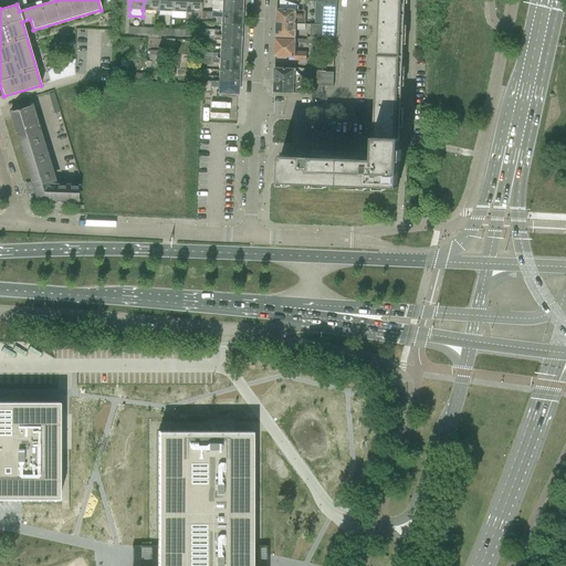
[(144,0),(143,10),(157,11),(157,0),(144,0)]
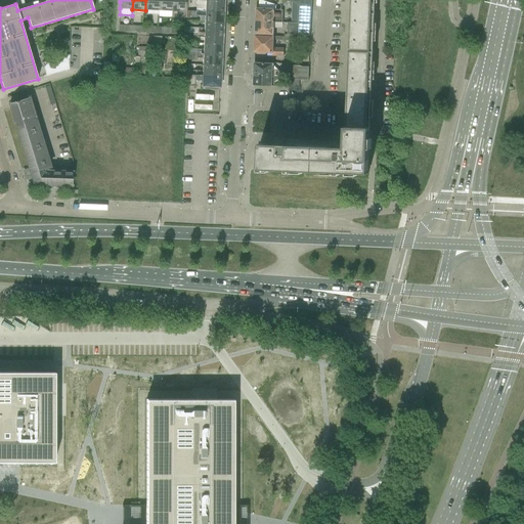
[(145,0),(145,10),(159,10),(159,0),(145,0)]
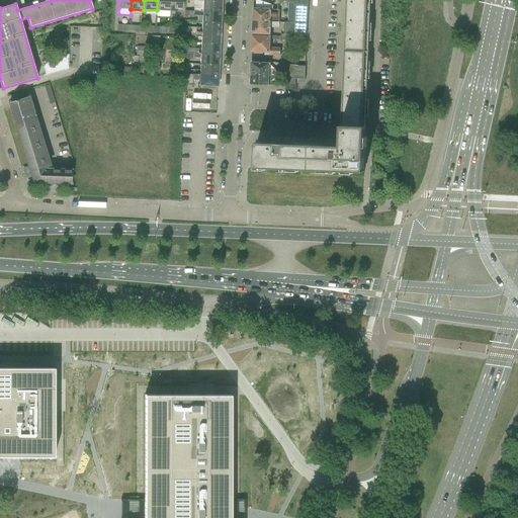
[(157,0),(157,10),(169,11),(169,0),(157,0)]
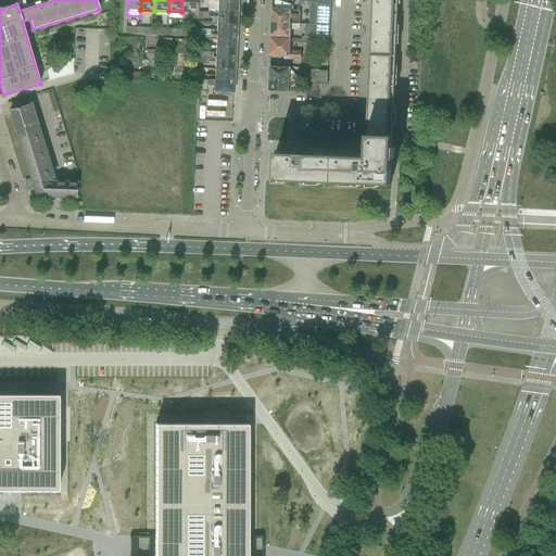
[(181,0),(181,12),(196,12),(196,0),(181,0)]
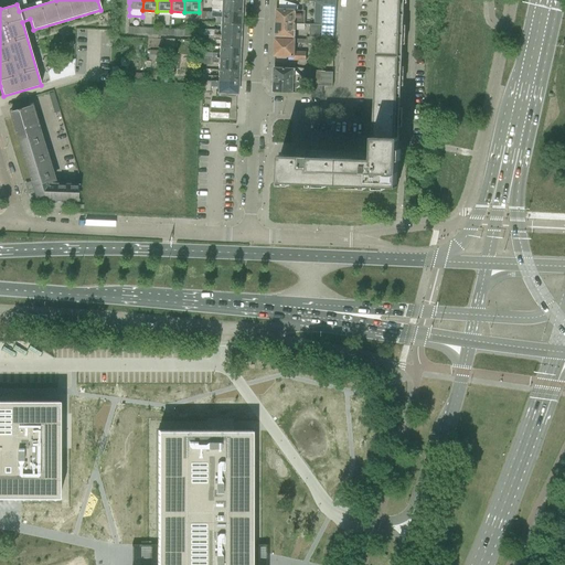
[(223,0),(211,0),(211,11),(241,12),(242,1),(223,0)]
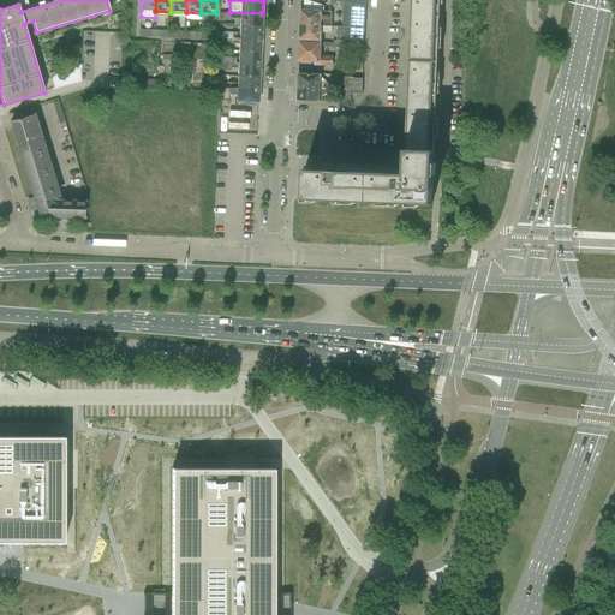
[(411,0),(411,15),(413,15),(436,16),(440,16),(440,0),(411,0)]
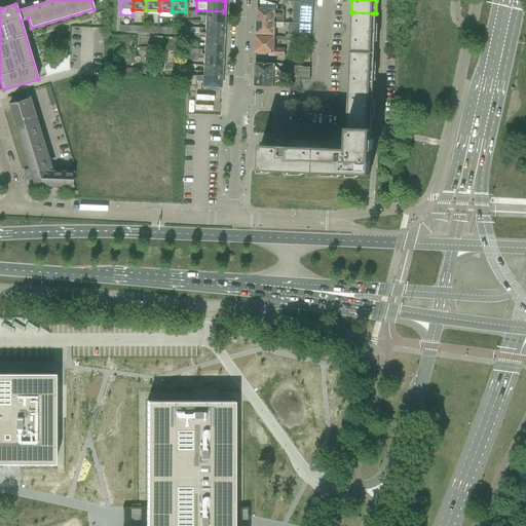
[(304,6),(301,5),(300,24),(311,24),(312,6),(304,6)]
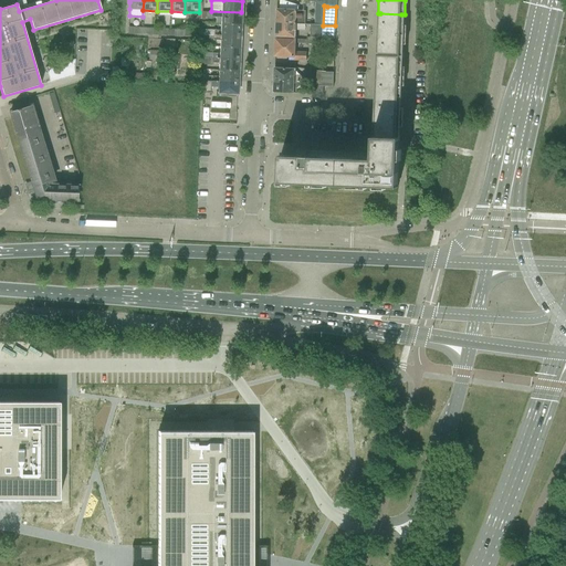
[(276,10),(276,23),(305,24),(306,11),(276,10)]
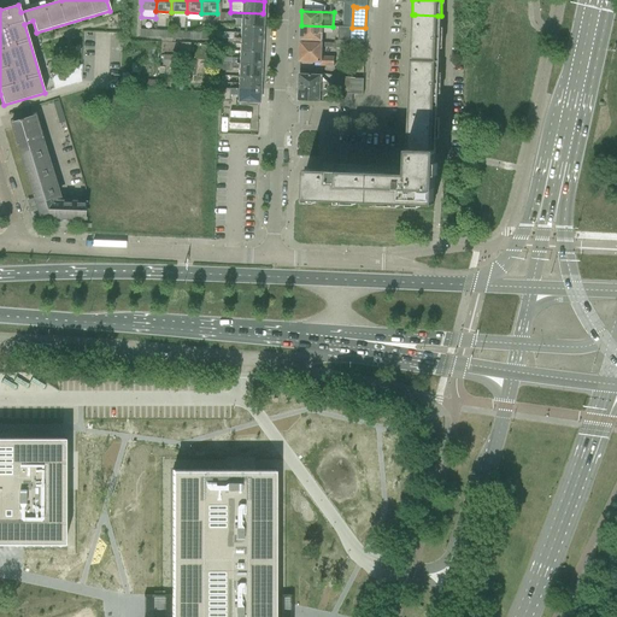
[(230,12),(230,18),(241,18),(241,25),(263,27),(263,13),(230,12)]
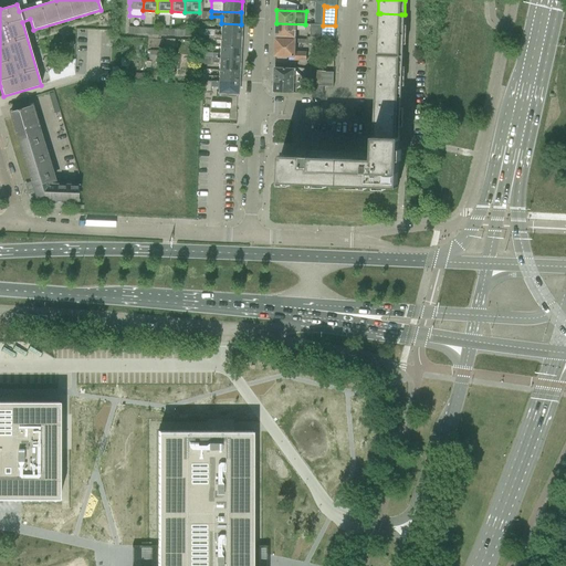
[(378,13),(377,55),(379,55),(399,56),(402,56),(405,14),(401,14),(380,13),(378,13)]
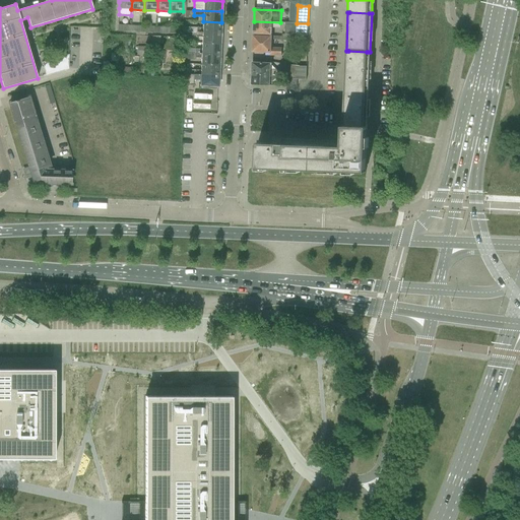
[(188,26),(187,33),(191,34),(196,34),(196,31),(220,33),(221,22),(203,21),(202,27),(196,27),(188,26)]
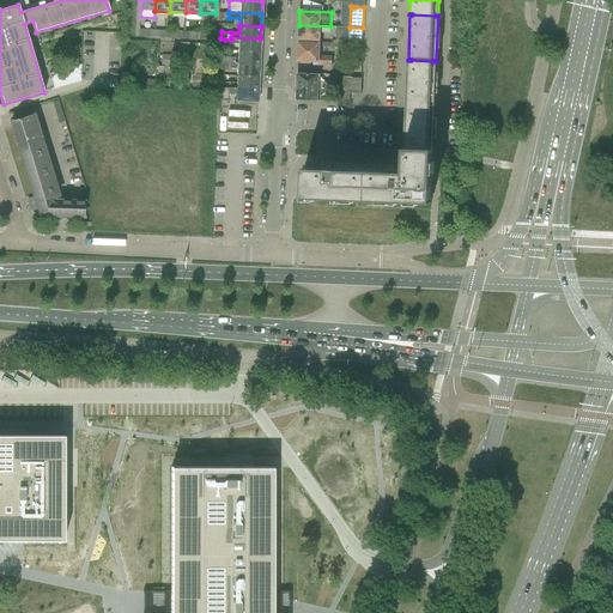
[(299,25),(298,40),(319,40),(320,31),(320,26),(320,25),(299,25)]
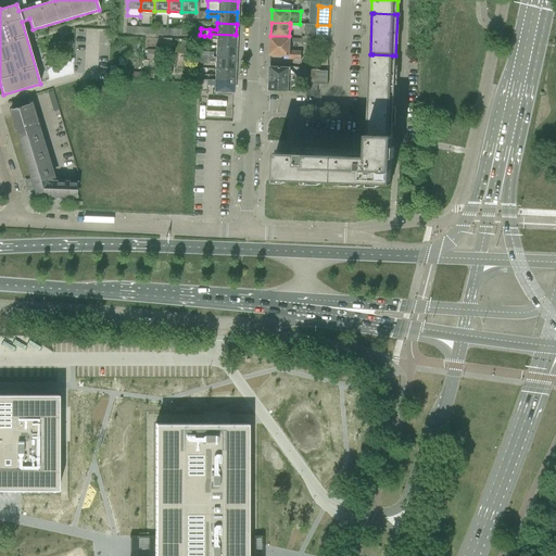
[(305,24),(304,37),(313,37),(315,37),(316,25),(305,24)]
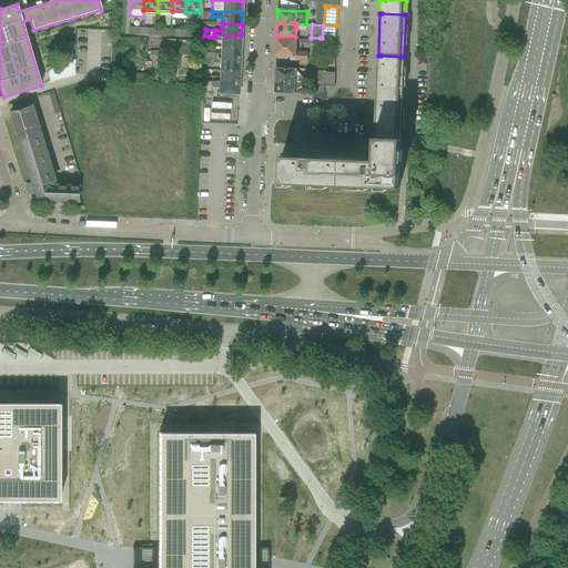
[(324,26),(323,26),(322,38),(336,39),(336,26),(324,26)]
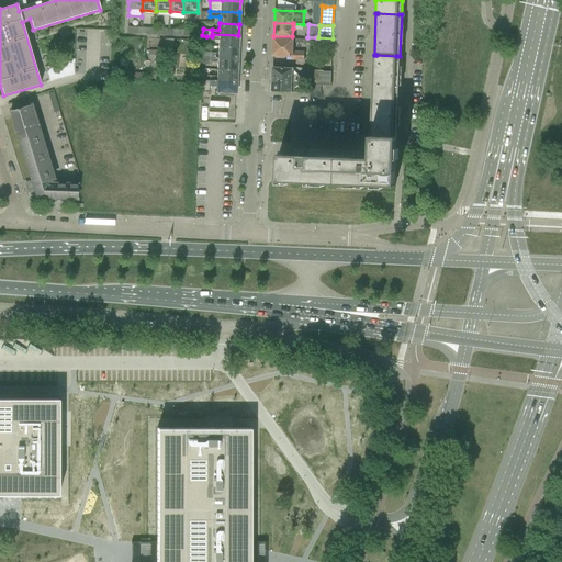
[(218,41),(218,46),(238,47),(238,35),(212,34),(212,36),(211,40),(218,41)]
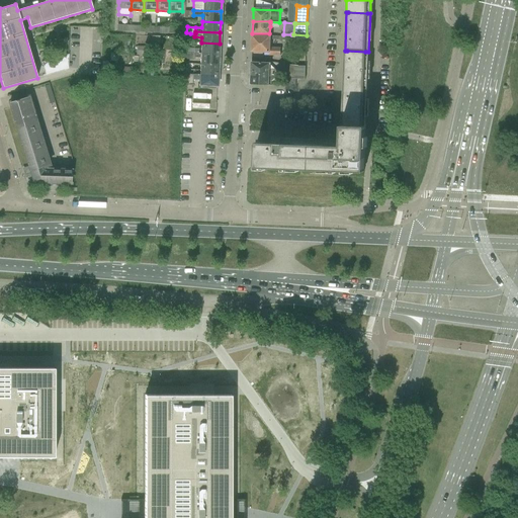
[(252,35),(252,52),(268,52),(268,55),(280,56),(280,48),(269,48),(270,36),(252,35)]
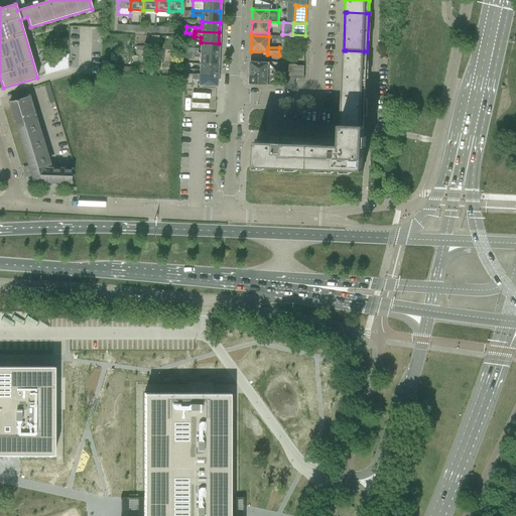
[(200,48),(194,48),(194,52),(218,53),(219,43),(201,42),(200,48)]
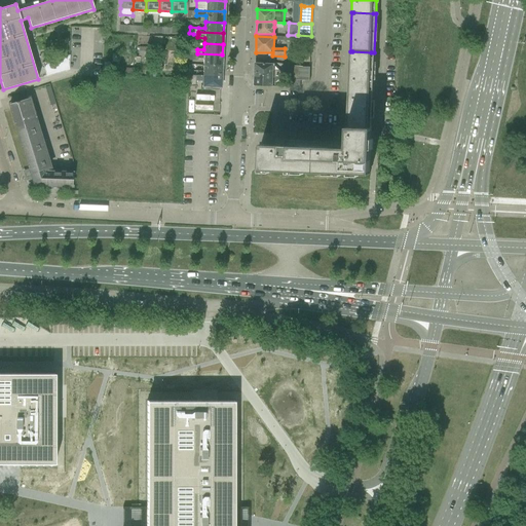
[(139,47),(139,57),(148,57),(148,48),(139,47)]
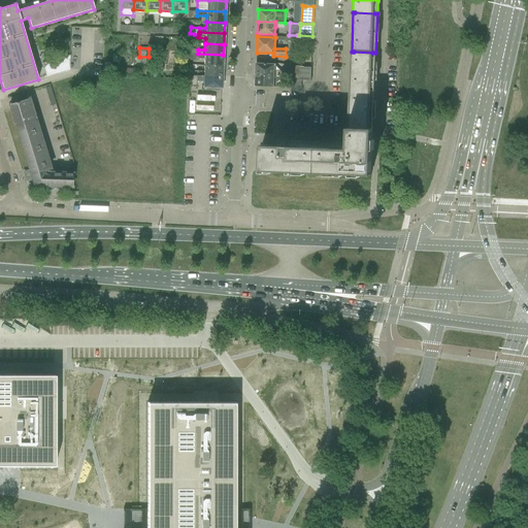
[(352,52),(350,90),(352,90),(370,91),(374,91),(375,53),(372,53),(354,52),(352,52)]
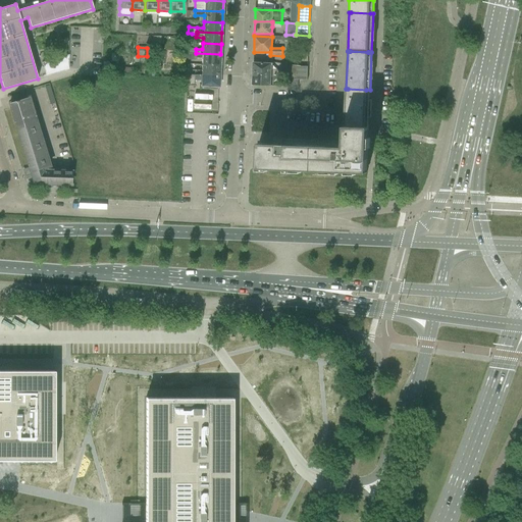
[(196,55),(195,58),(202,58),(202,64),(220,65),(220,55),(220,54),(196,53),(196,54),(196,55)]
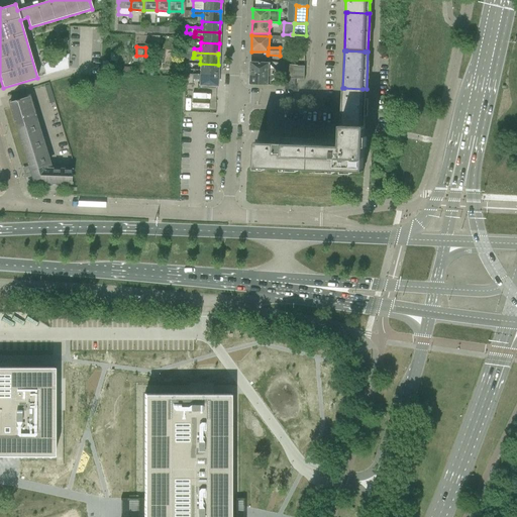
[(69,55),(41,63),(45,76),(68,69),(69,55)]
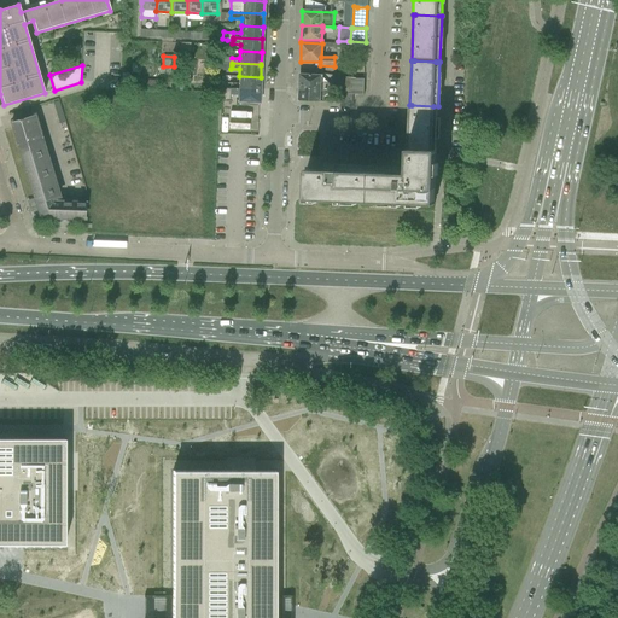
[(299,75),(299,88),(321,88),(321,89),(328,89),(333,89),(333,83),(321,82),(322,76),(299,75)]
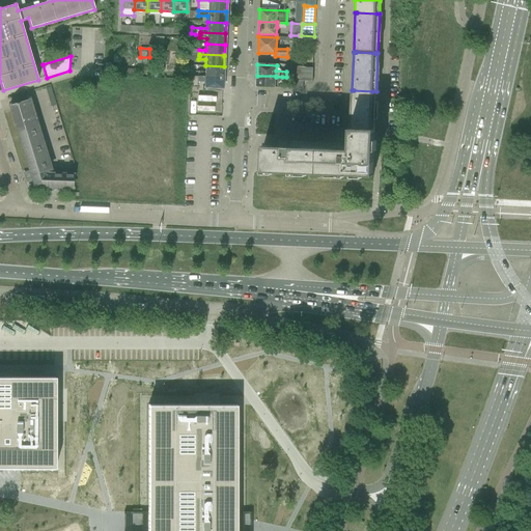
[(198,72),(197,76),(224,77),(224,66),(205,65),(204,72),(201,72),(198,72)]
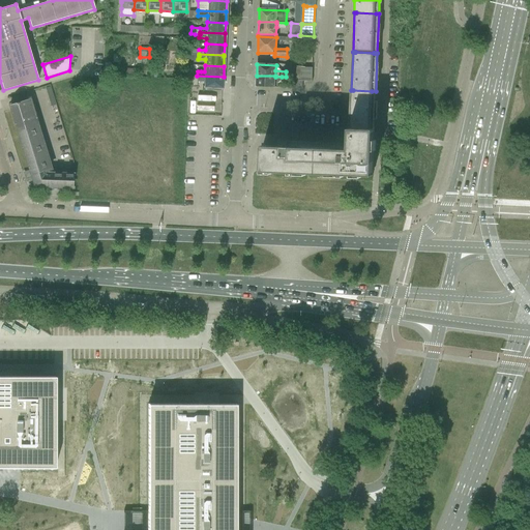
[(296,74),(296,81),(302,81),(312,82),(313,68),(305,67),(296,66),(296,74)]
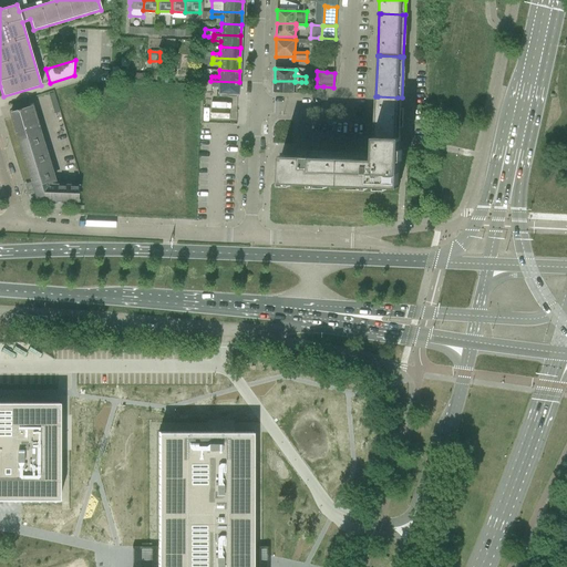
[(203,81),(199,81),(199,88),(202,93),(212,93),(212,86),(218,86),(218,93),(220,94),(220,96),(236,98),(236,94),(238,94),(239,82),(210,81),(203,81)]
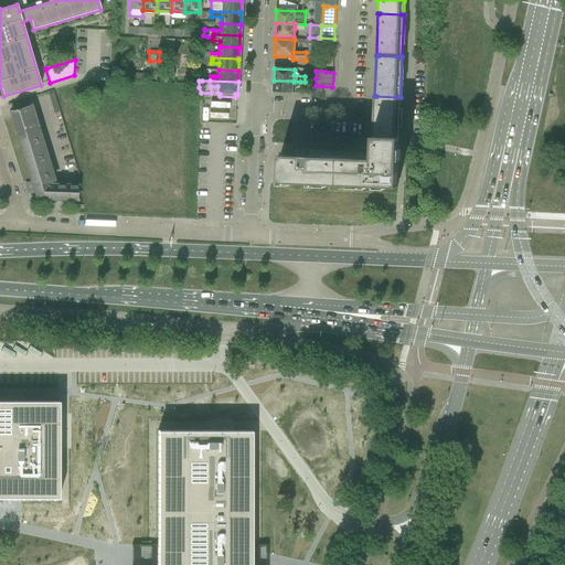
[(274,81),(273,92),(294,93),(294,88),(296,88),(300,85),(300,82),(294,82),(294,81),(274,81)]
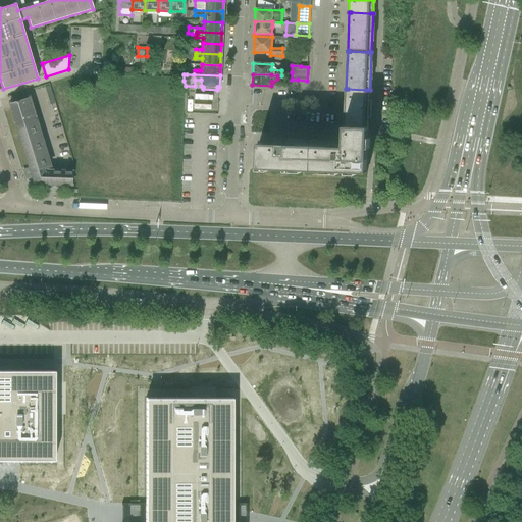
[(348,89),(346,89),(345,125),(345,127),(365,128),(368,128),(368,124),(370,90),(366,90),(348,89)]
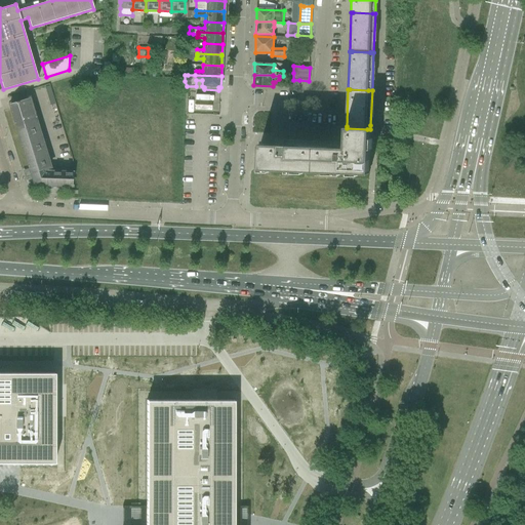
[(72,187),(72,185),(72,172),(51,172),(29,98),(10,104),(9,104),(8,104),(30,171),(31,175),(29,176),(29,177),(31,177),(34,186),(49,186),(69,186),(69,187),(72,187)]
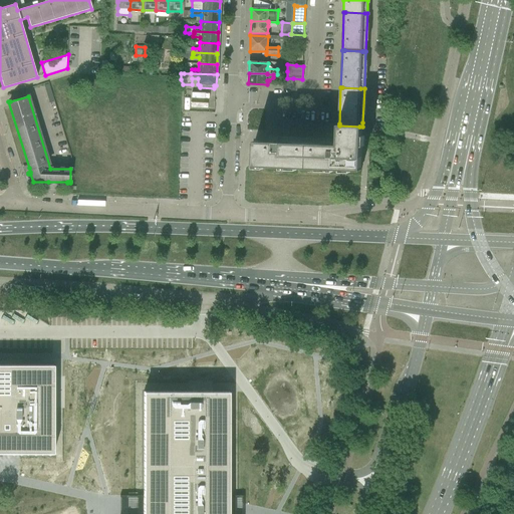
[(308,144),(307,169),(361,171),(362,146),(362,135),(362,126),(359,126),(339,125),(339,134),(338,143),(338,145),(331,145),(308,144)]
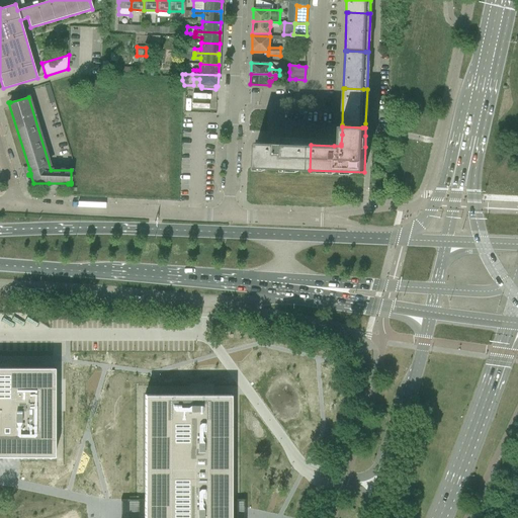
[(255,168),(310,170),(311,145),(256,143),(255,168)]
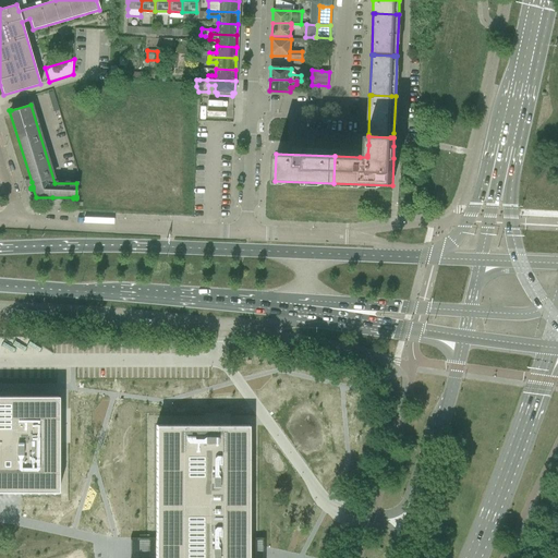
[(0,493),(11,493),(14,495),(19,493),(22,494),(26,493),(29,495),(34,493),(38,494),(41,493),(45,495),(49,493),(53,495),(57,493),(58,493),(58,492),(58,397),(0,396),(0,493)]
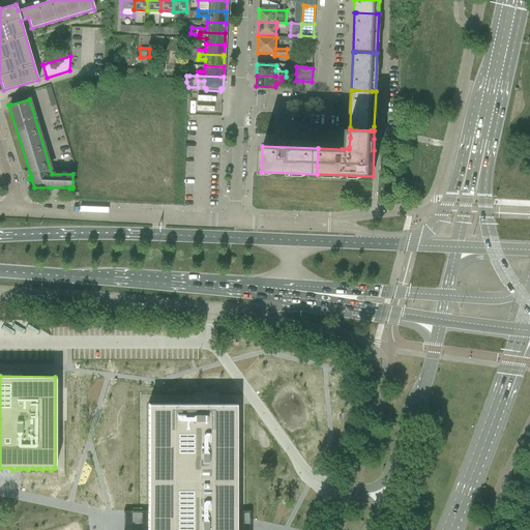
[(235,529),(235,526),(236,526),(237,526),(238,526),(238,525),(239,525),(239,524),(240,523),(240,522),(240,521),(239,521),(239,520),(239,519),(238,519),(238,518),(237,518),(236,518),(235,518),(236,405),(147,404),(147,518),(146,518),(145,518),(145,519),(144,519),(144,520),(143,521),(143,522),(143,523),(143,524),(144,524),(144,525),(145,525),(145,526),(146,526),(147,526),(147,529),(235,529)]
